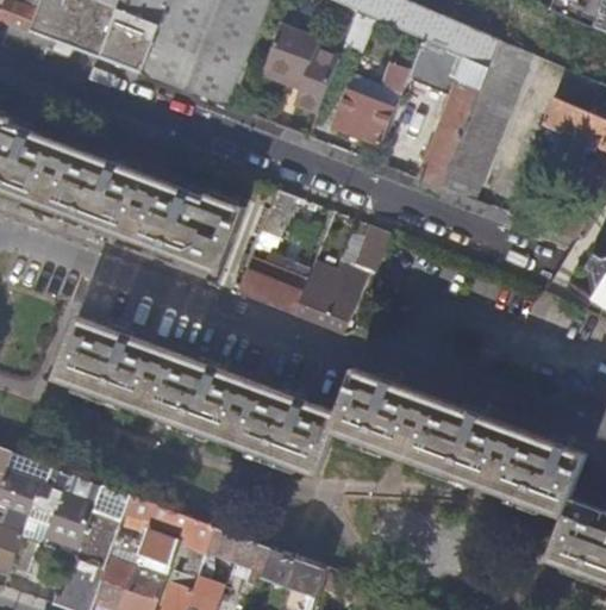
[(30,32),(42,0),(19,0),(18,5),(7,0),(0,18),(0,20),(30,32)]
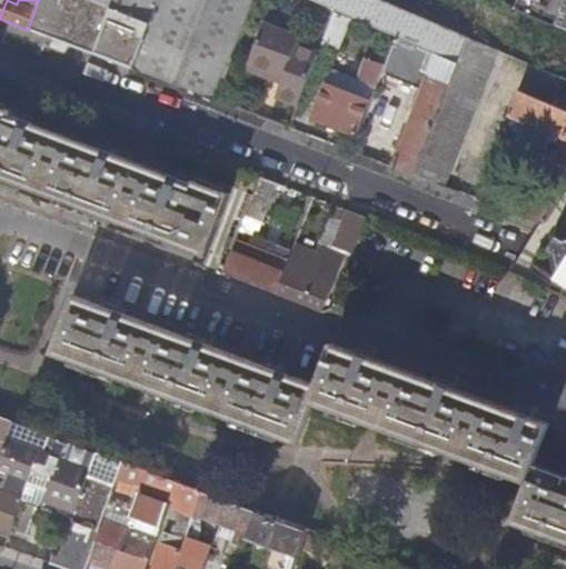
[(39,0),(28,30),(132,70),(139,52),(150,23),(88,0),(39,0)]
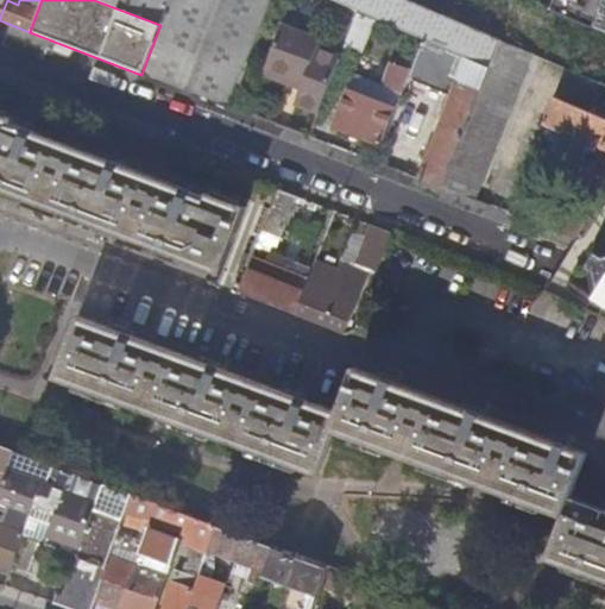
[(94,0),(161,25),(169,0),(94,0)]
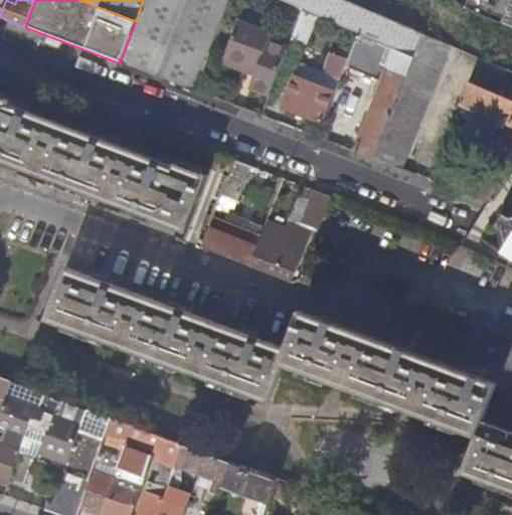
[(209,53),(229,0),(143,0),(136,21),(126,47),(177,67),(186,44),(209,53)]
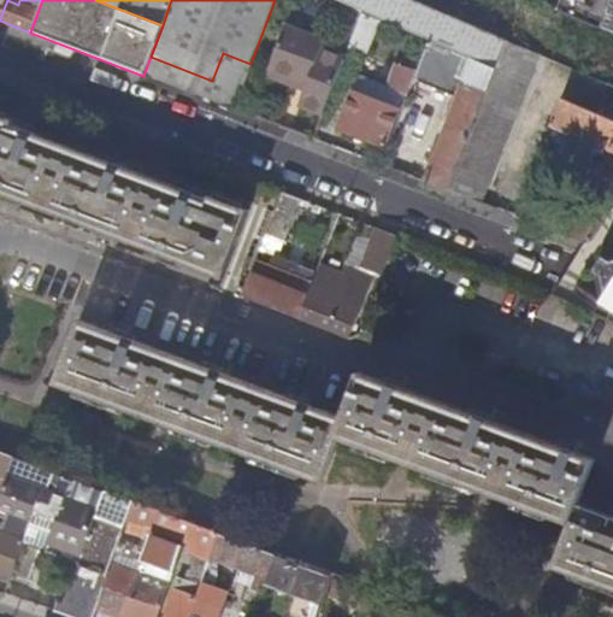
[(471,60),(493,70),(504,42),(407,0),(330,0),(355,11),(360,13),(428,42),(443,48),(471,60)]
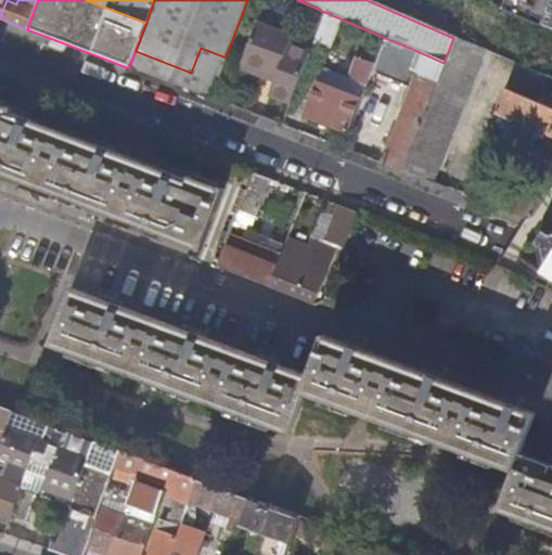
[(371,0),(403,14),(409,0),(371,0)]
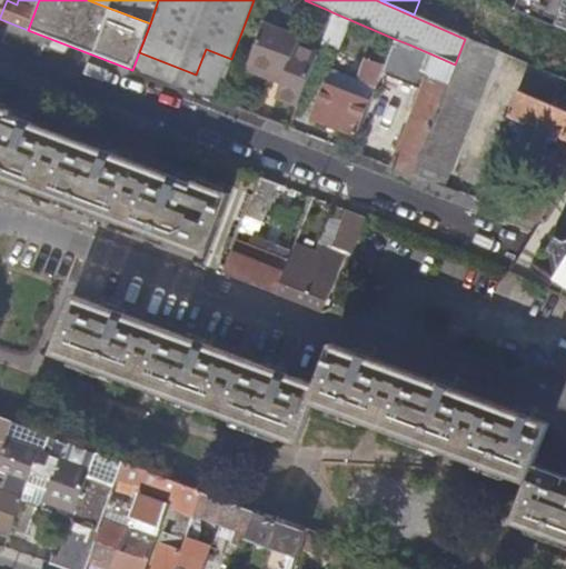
[(515,0),(512,9),(565,32),(565,8),(560,6),(554,19),(542,15),(548,1),(546,0),(515,0)]
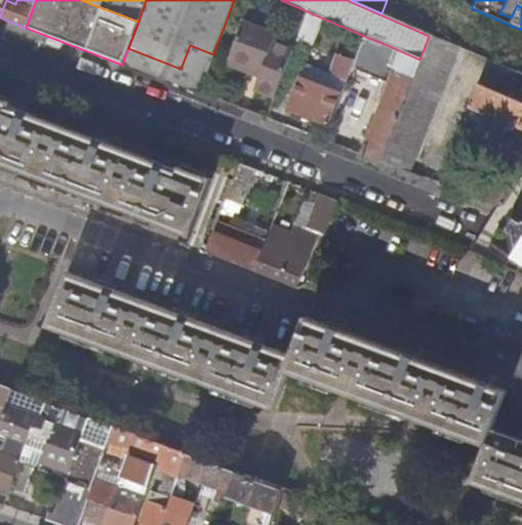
[(306,14),(307,11),(303,9),(295,26),(300,28),(306,14)]
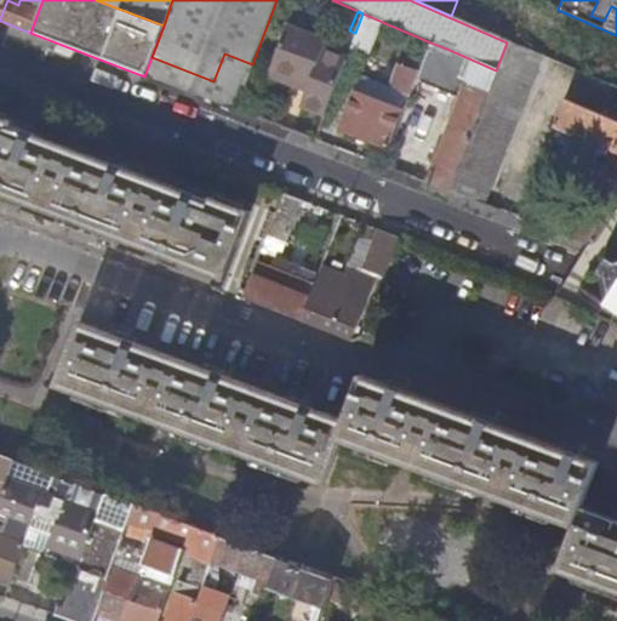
[(378,23),(361,17),(355,33),(353,40),(370,47),(378,23)]
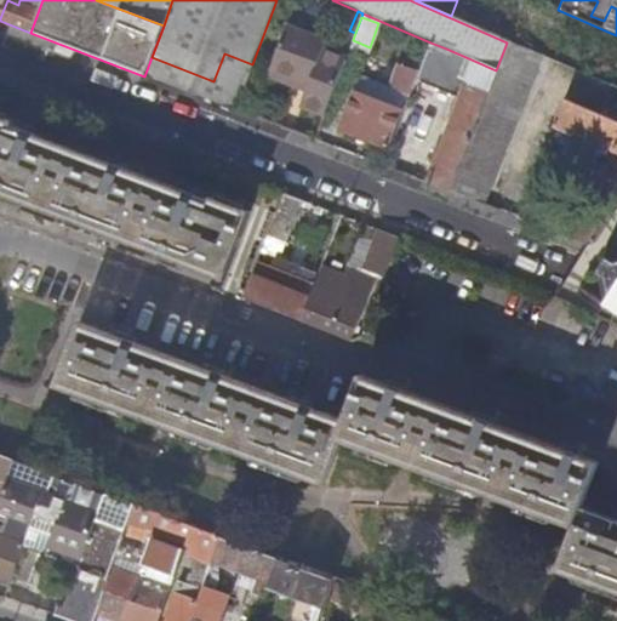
[(515,46),(538,56),(544,58),(556,32),(526,17),(515,46)]
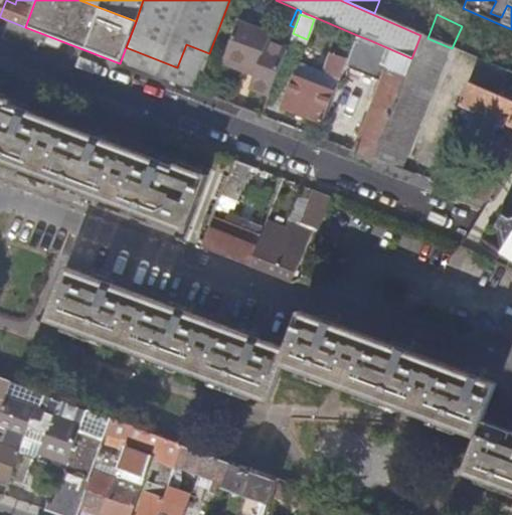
[(269,96),(286,52),(269,45),(271,39),(238,26),(224,58),(257,69),(254,76),(249,88),(269,96)]
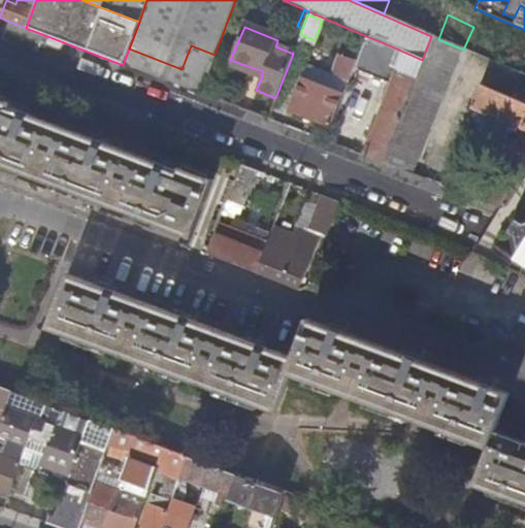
[(363,157),(383,164),(422,60),(403,52),(380,41),(366,36),(356,63),(354,68),(391,84),(391,87),(392,87),(382,111),(381,111),(380,113),(363,157)]
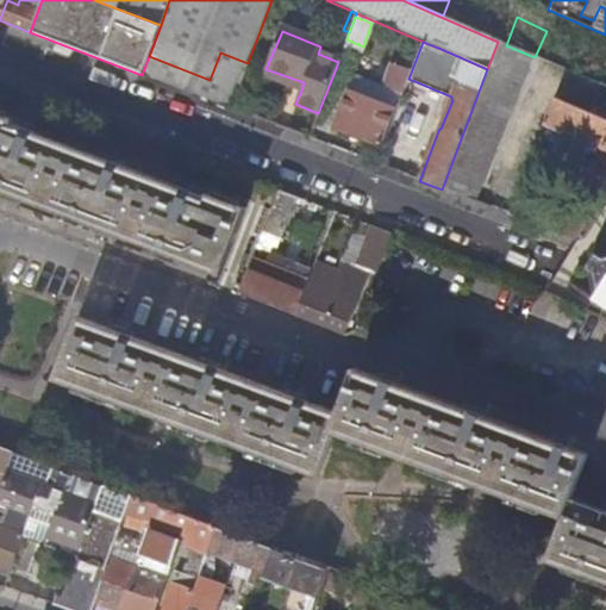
[(442,190),(473,201),(529,55),(506,45),(498,42),(487,69),(442,190)]
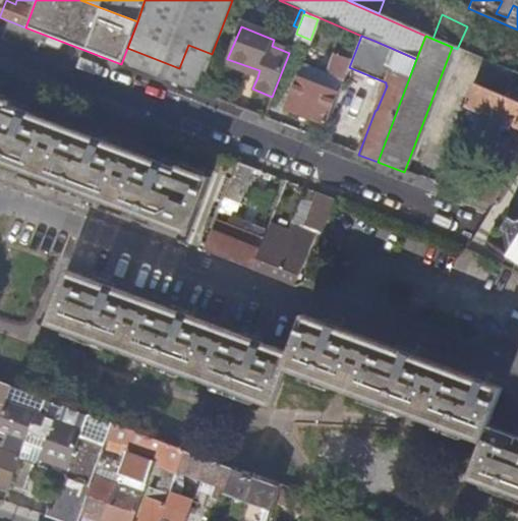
[(196,93),(212,54),(188,45),(179,68),(127,48),(121,64),(196,93)]
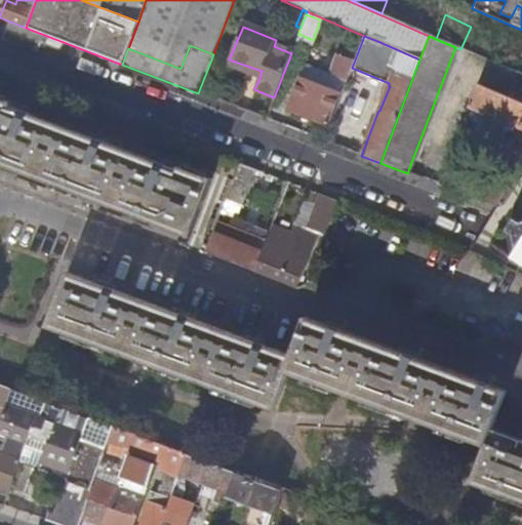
[(346,83),(352,68),(354,63),(336,56),(328,76),(346,83)]
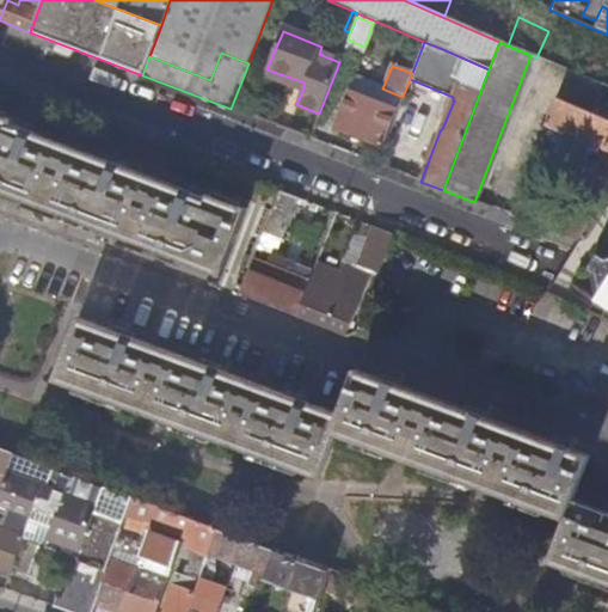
[(305,83),(266,69),(264,77),(302,91),(305,83)]
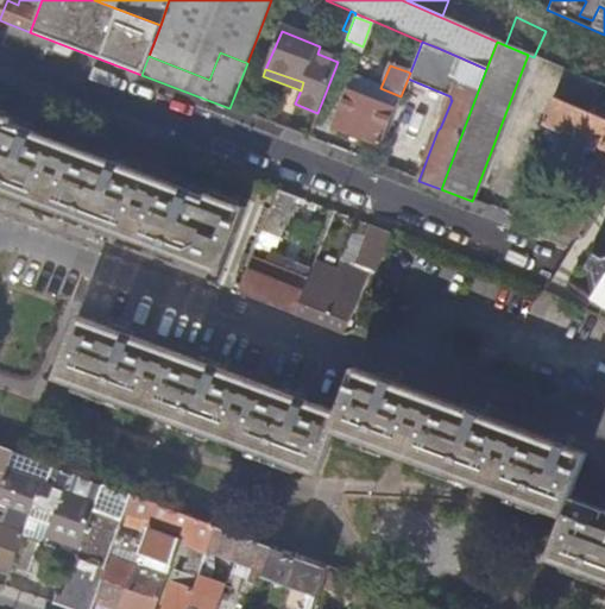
[(556,99),(586,112),(598,86),(568,73),(556,99)]
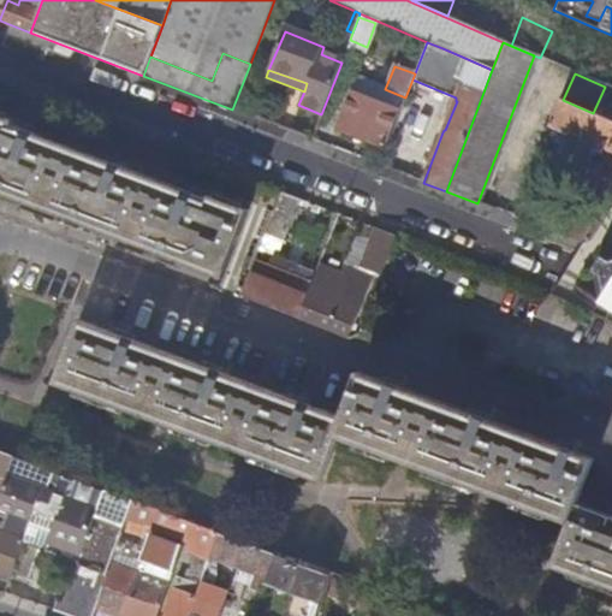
[(405,98),(385,89),(355,78),(350,92),(392,108),(394,102),(402,105),(405,98)]
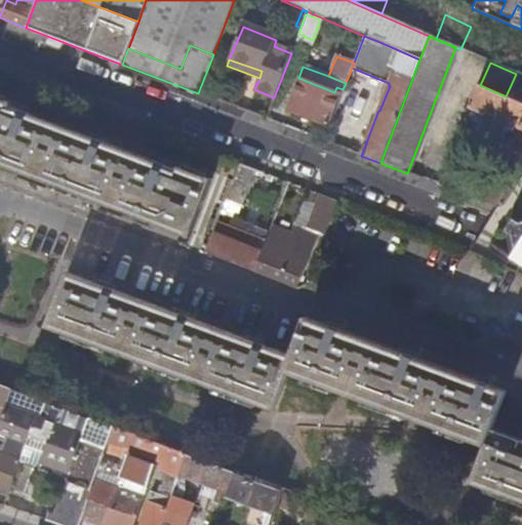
[(334,92),(298,78),(286,110),(328,126),(329,126),(329,125),(327,124),(338,94),(340,95),(343,89),(336,87),(334,92)]
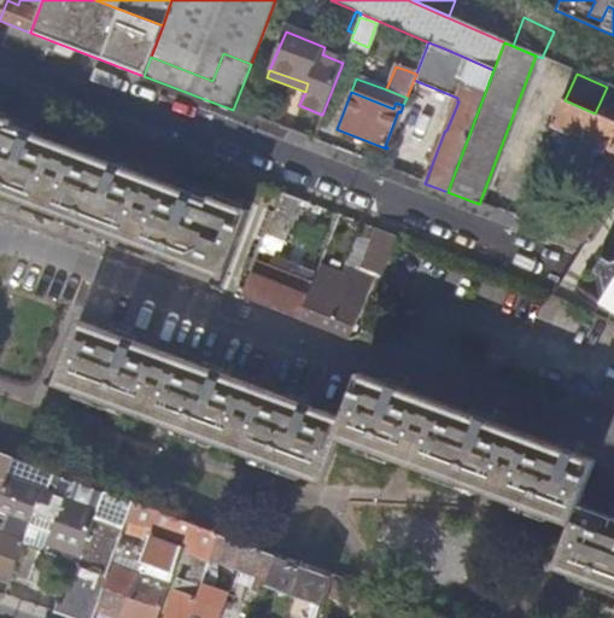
[(557,234),(583,244),(613,194),(613,122),(595,114),(565,100),(560,99),(550,126),(613,151),(613,163),(610,169),(600,168),(557,234)]
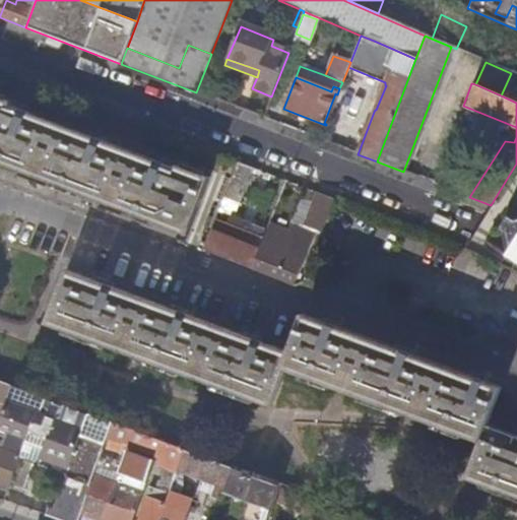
[(0,163),(187,235),(209,177),(162,158),(159,164),(102,141),(103,137),(86,131),(84,134),(26,112),(27,108),(0,96),(0,163)]
